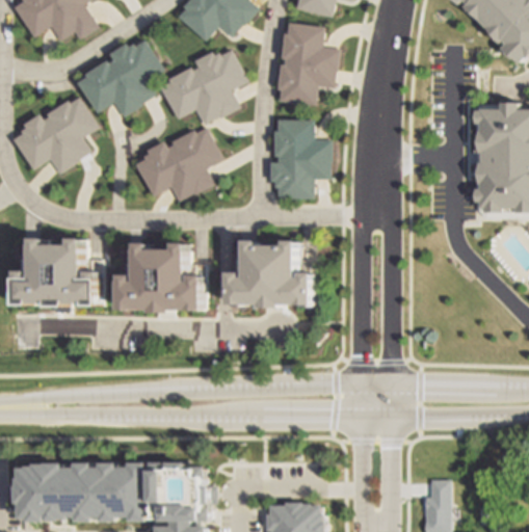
[(90,0),(84,4),(94,19),(99,27),(79,40),(74,32),(60,42),(50,26),(33,37),(14,7),(23,1),(22,0),(90,0)]
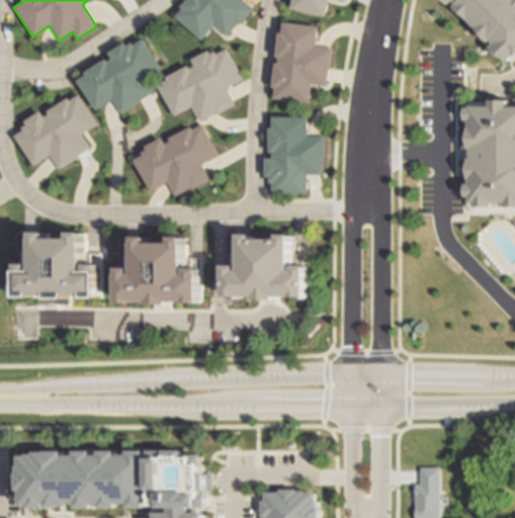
[(242,0),(250,7),(251,8),(236,24),(235,23),(224,35),(211,25),(199,39),(173,15),(180,7),(178,6),(183,0),(242,0)]
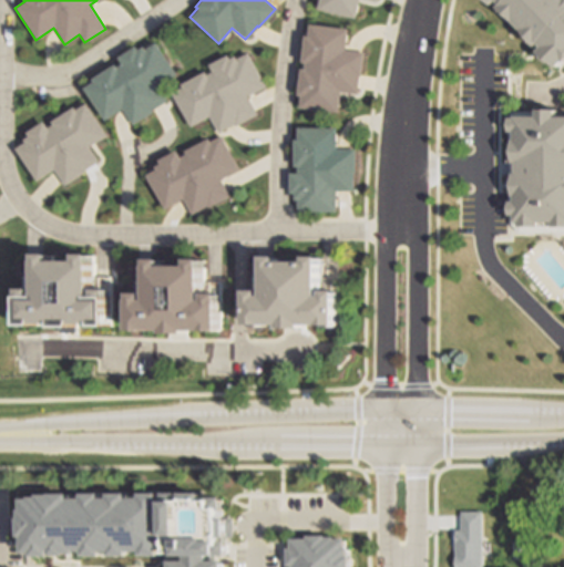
[(375,0),(375,2),(366,0),(357,0),(352,19),(316,10),(318,0),(375,0)]
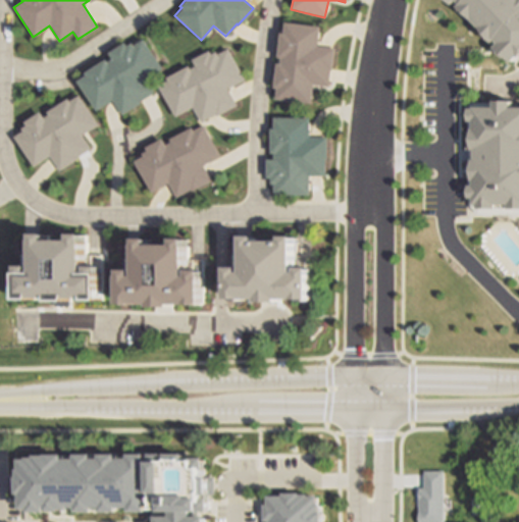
[(318,28),(316,46),(331,48),(333,48),(330,71),(329,70),(327,87),(311,85),(308,105),(274,100),(275,89),(272,89),(275,64),(278,64),(279,59),(276,58),(280,34),(282,34),(283,22),(318,28)]
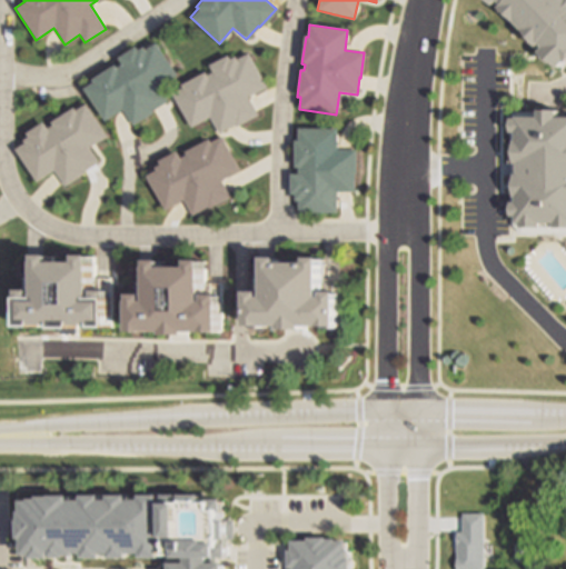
[(156,42),(177,75),(159,87),(168,100),(154,110),(154,111),(133,125),(132,123),(123,109),(105,121),(85,89),(95,82),(93,80),(116,66),(117,68),(122,65),(121,61),(119,58),(137,47),(139,50),(144,47),(146,49),(156,42)]
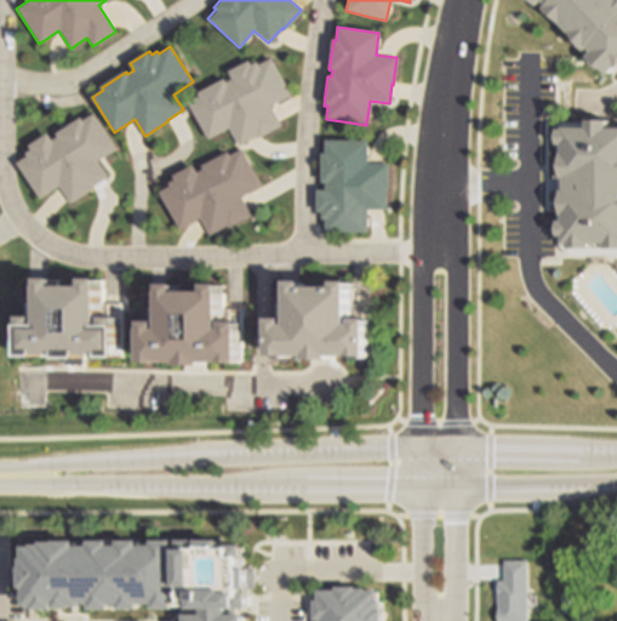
[(268,57),(287,95),(268,106),(278,123),(278,125),(255,137),(253,136),(236,146),(227,127),(206,138),(187,101),(198,95),(196,92),(222,79),(223,81),(230,78),(229,75),(227,72),(246,61),(249,64),(255,61),(256,63),(268,57)]
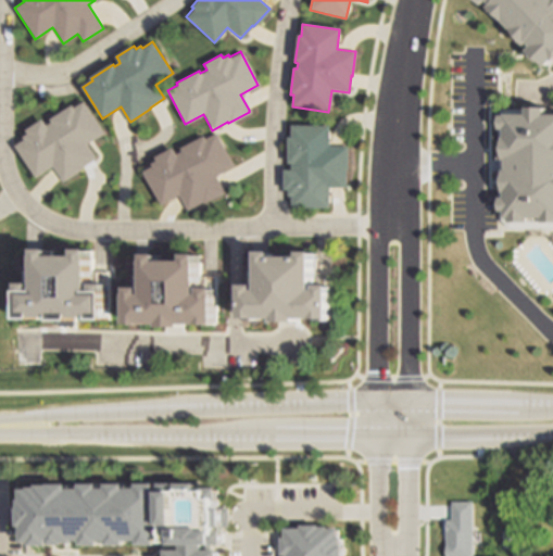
[(83,101),(103,133),(86,143),(96,158),(80,167),(82,168),(61,181),(60,180),(51,166),(33,177),(13,146),(23,139),(22,137),(26,134),(24,130),(41,119),(44,123),(45,125),(51,122),(49,119),(72,104),(73,108),(83,101)]
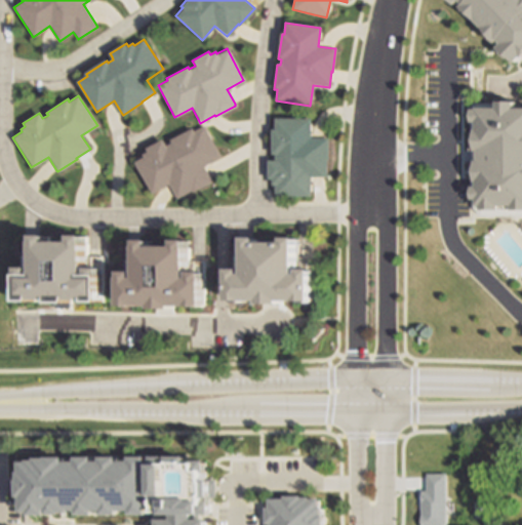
[(514,102),(514,109),(521,109),(521,209),(510,209),(510,206),(497,206),(497,209),(479,209),(479,206),(475,206),(475,200),(470,200),(470,188),(475,188),(475,183),(473,183),(473,161),(476,161),(476,152),(473,152),(473,131),(475,131),(475,122),(470,122),(470,110),(473,110),(473,108),(495,108),(495,102),(514,102)]
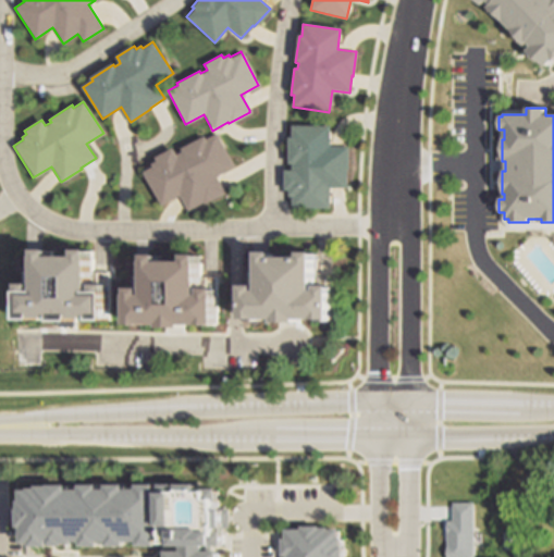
[(328,126),(327,147),(344,147),(346,147),(345,171),(344,171),(344,188),(327,188),(327,209),(290,209),(290,198),(286,198),(286,192),(282,192),(283,171),(286,171),(290,171),(290,164),(286,164),(286,138),(290,138),(290,126),(328,126)]
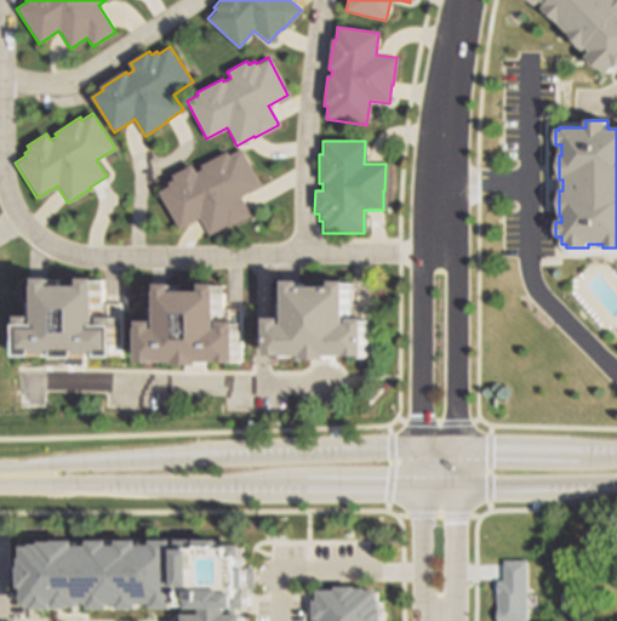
[(239,148),(258,184),(239,195),(247,212),(249,214),(224,227),(223,224),(206,234),(198,218),(177,229),(158,192),(169,186),(167,183),(173,180),(171,176),(192,165),(193,169),(195,172),(201,169),(200,165),(226,152),(227,154),(239,148)]
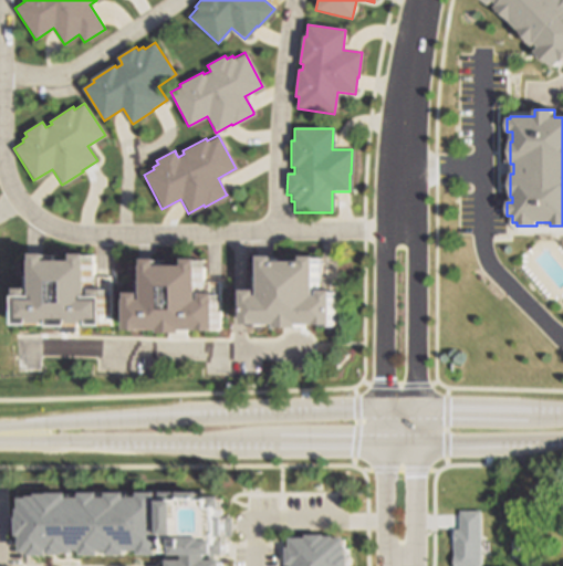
[(90,254),(90,261),(91,261),(91,275),(106,275),(105,326),(92,327),(92,325),(72,324),(72,328),(53,328),(53,325),(33,324),(33,327),(20,327),(20,274),(35,274),(35,262),(37,262),(37,255),(49,254),(49,261),(77,261),(76,254),(90,254)]
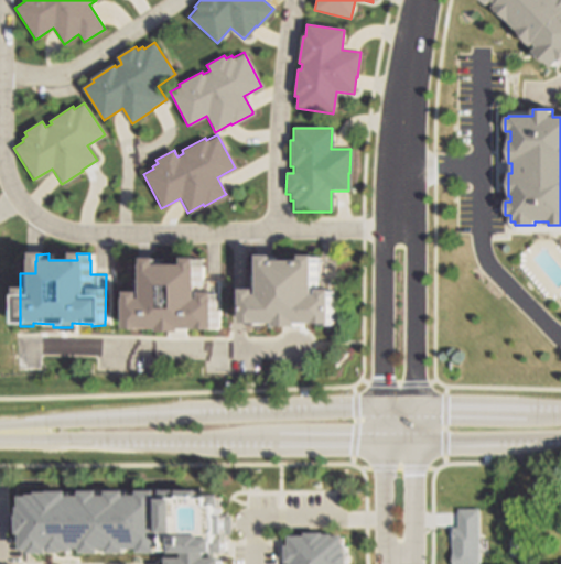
[(201,257),(201,264),(202,264),(202,279),(217,279),(217,331),(201,331),(201,329),(185,329),(185,333),(162,333),(162,329),(147,329),(147,331),(130,331),(130,280),(147,280),(147,264),(148,264),(148,258),(160,258),(160,264),(189,264),(187,258),(201,257)]
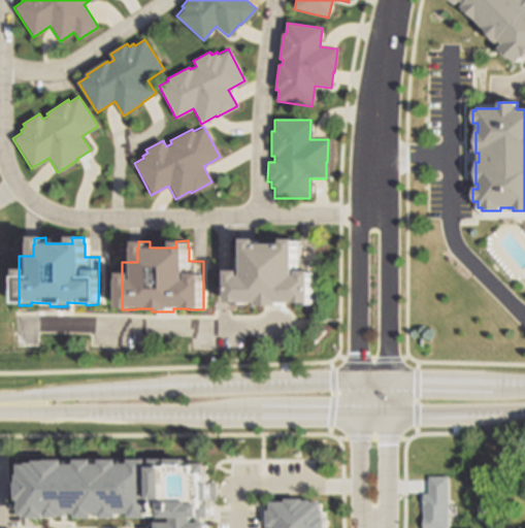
[(298,241),(298,246),(298,257),(314,257),(313,306),(298,306),(282,306),(282,308),(261,308),(261,306),(241,306),(241,307),(231,307),(232,258),(247,258),(247,245),(247,241),(259,241),(259,245),(286,246),(286,241),(298,241)]
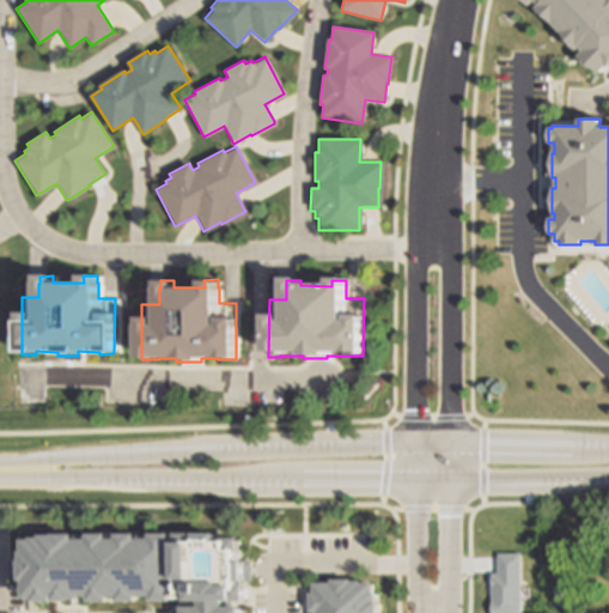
[(77,536),(77,541),(90,541),(90,535),(109,536),(109,540),(119,540),(119,534),(138,535),(138,539),(151,539),(151,533),(171,534),(171,554),(177,554),(177,533),(194,534),(194,539),(198,539),(198,532),(218,532),(218,539),(226,539),(226,536),(239,536),(239,550),(237,550),(237,557),(250,557),(249,578),(238,578),(238,583),(247,583),(245,598),(237,598),(237,599),(226,599),(226,604),(242,604),(242,612),(184,612),(184,606),(201,606),(201,600),(193,600),(193,598),(182,598),(182,578),(174,578),(174,601),(156,600),(156,596),(140,595),(139,601),(121,601),(121,598),(111,598),(111,604),(93,602),(93,599),(84,599),(84,601),(72,601),(72,604),(58,604),(58,599),(56,599),(56,605),(38,605),(38,604),(28,602),(28,586),(23,584),(23,566),(24,566),(24,556),(25,556),(25,544),(34,544),(34,541),(43,541),(43,539),(56,539),(56,536),(77,536)]
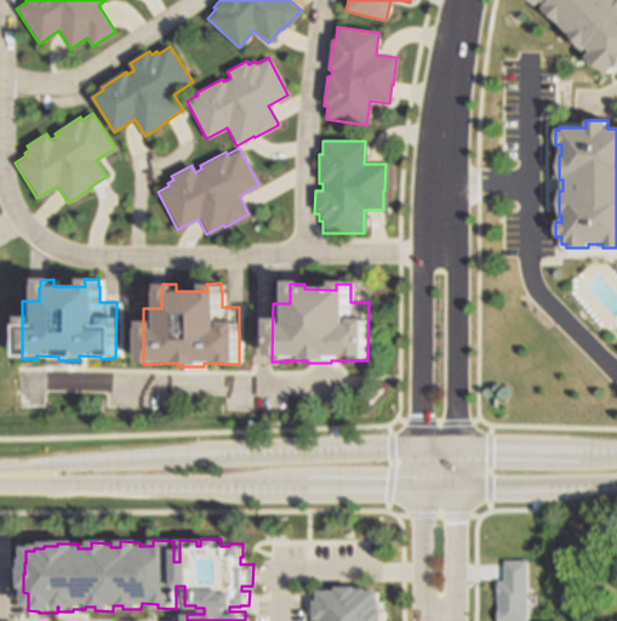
[(363,591),(363,592),(373,592),(373,600),(376,600),(376,610),(380,610),(380,620),(312,620),(312,603),(314,603),(314,592),(332,592),(332,588),(353,588),(353,591),(363,591)]
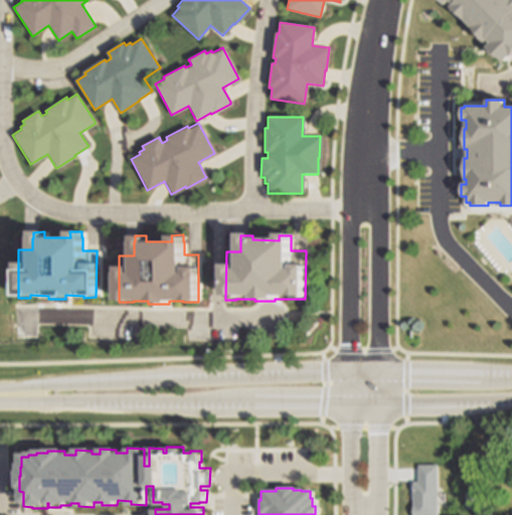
[(474,490),(474,507),(463,507),(462,490),(474,490)]
